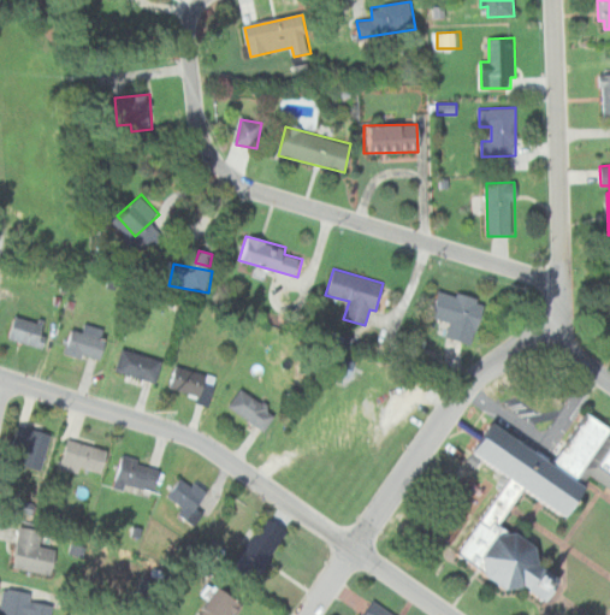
[(468,344),(481,300),(456,293),(456,296),(437,290),(430,317),(449,323),(445,337),(468,344)]
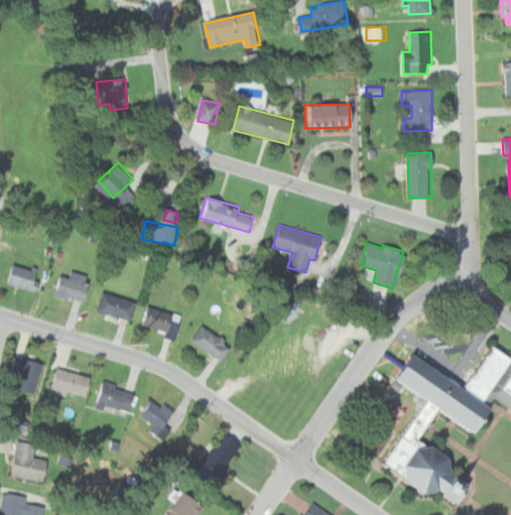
[(16,264),(35,270),(37,266),(42,267),(38,279),(43,281),(39,291),(11,283),(16,264)]
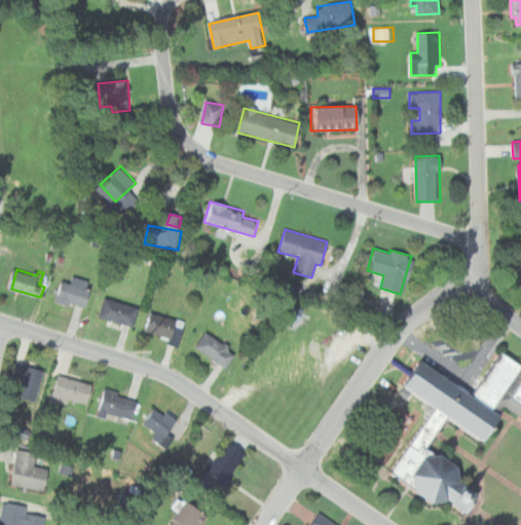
[(66,279),(75,283),(77,275),(92,280),(90,289),(95,290),(89,306),(75,302),(73,306),(59,301),(66,279)]
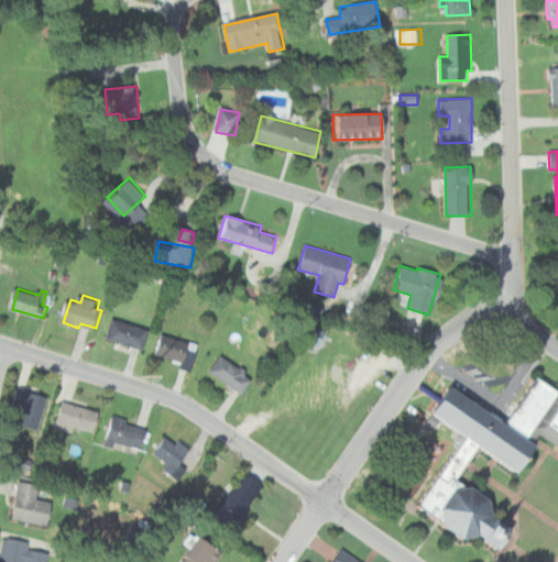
[(117,318),(153,330),(146,350),(110,338),(117,318)]
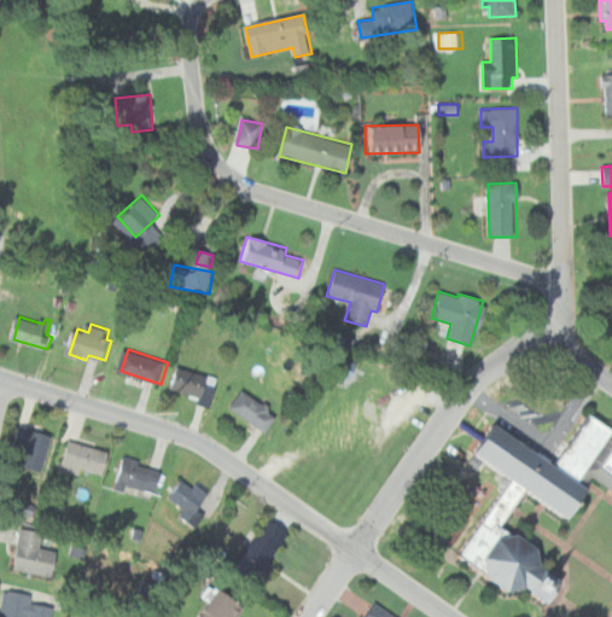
[(181,366),(211,376),(205,397),(174,388),(181,366)]
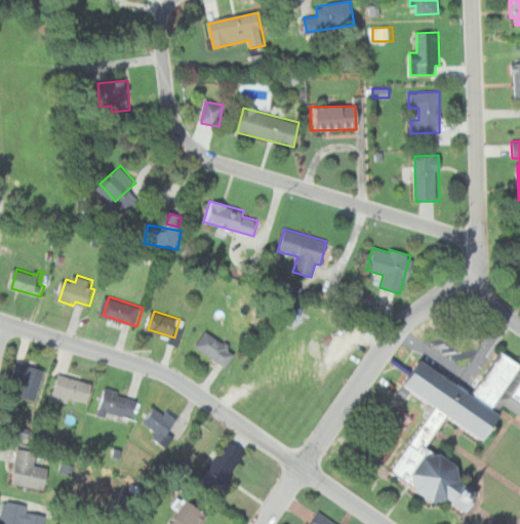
[(209,331),(228,344),(229,341),(234,345),(231,349),(238,354),(230,367),(199,346),(209,331)]
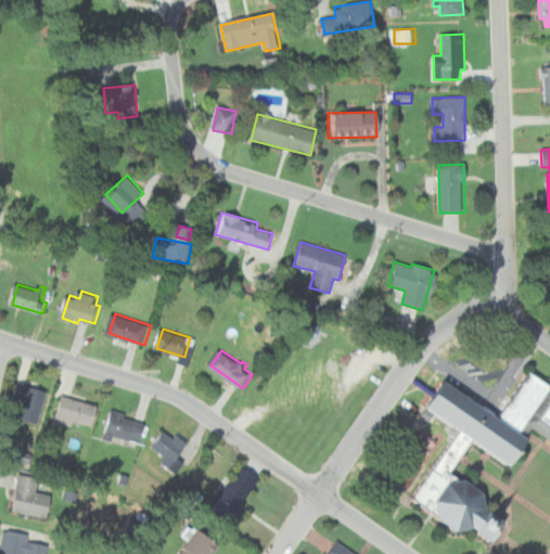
[(495,420),(433,381),(416,408),(503,462),(521,433),(520,432),(524,425),(549,441),(549,383),(526,369),(495,420)]
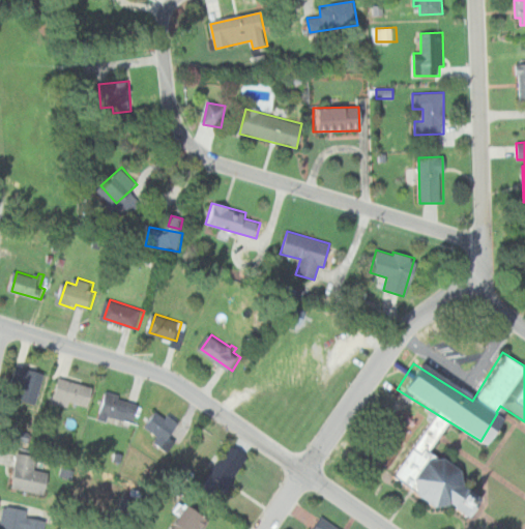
[(20,365),(49,374),(39,404),(22,399),(26,383),(24,382),(23,385),(15,383),(20,365)]
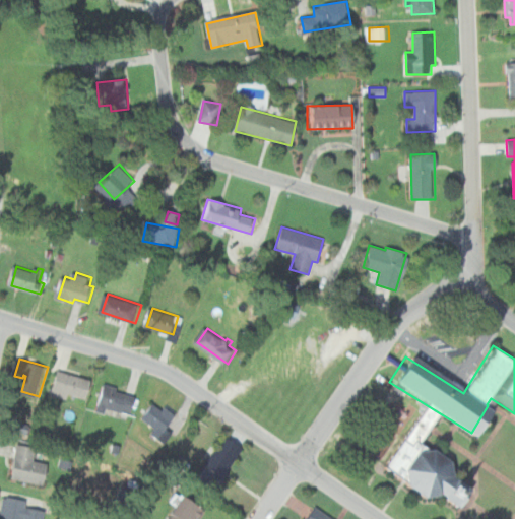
[(61,370),(94,380),(89,398),(72,394),(70,399),(54,395),(61,370)]
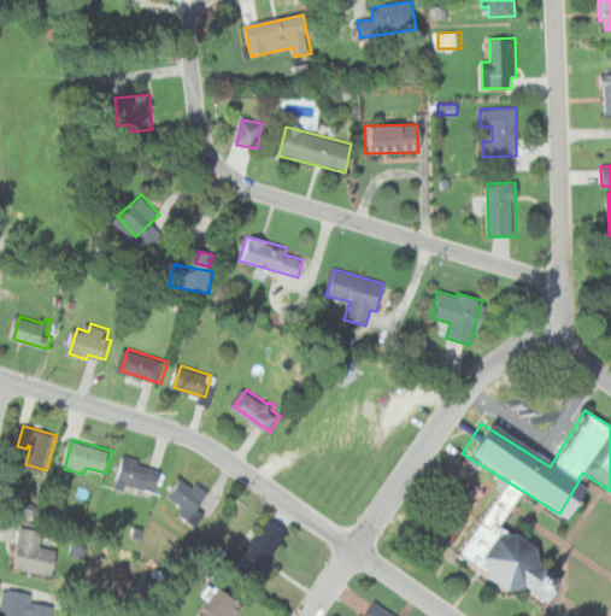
[(128,456),(144,459),(141,464),(165,471),(159,492),(150,490),(150,491),(131,485),(130,492),(118,488),(128,456)]
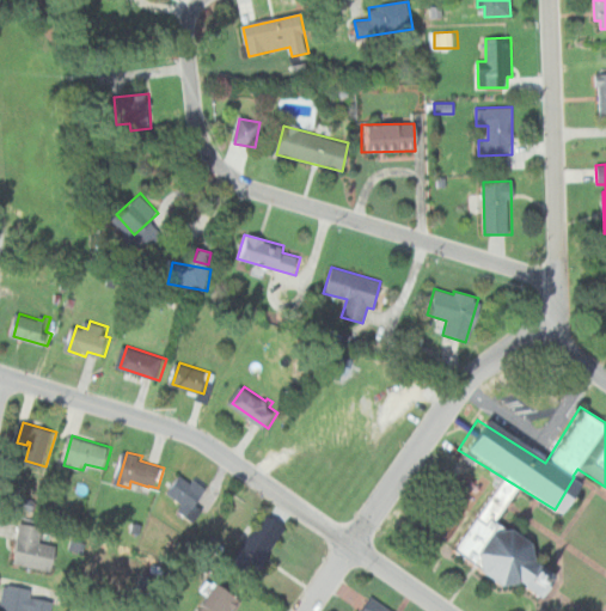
[(184,475),(195,483),(199,478),(210,488),(191,514),(183,508),(187,505),(179,499),(182,496),(172,489),(184,475)]
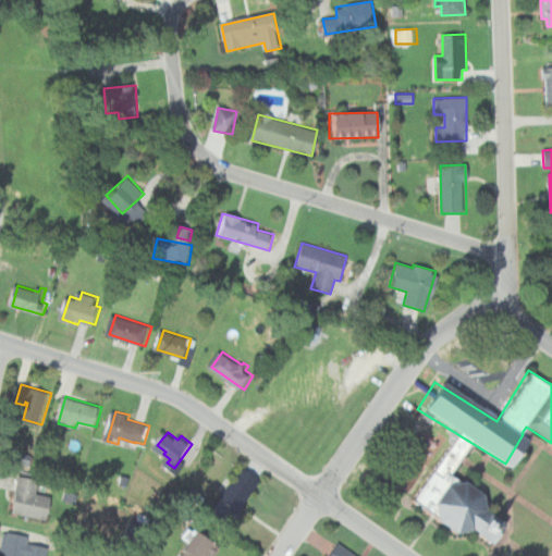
[(457,461),(469,443),(457,435),(450,447),(454,451),(450,457),(457,461)]
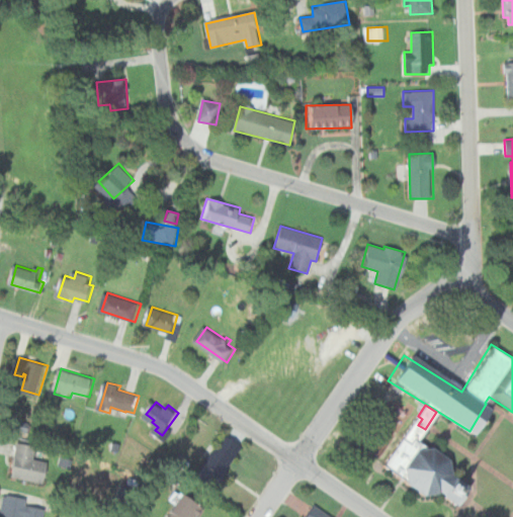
[(32,421),(15,418),(13,430),(30,433),(32,421)]
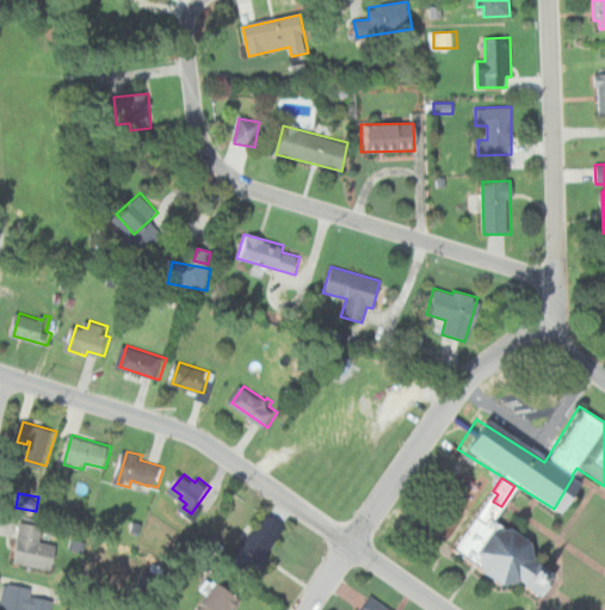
[(270,512),(292,528),(261,572),(239,556),(270,512)]
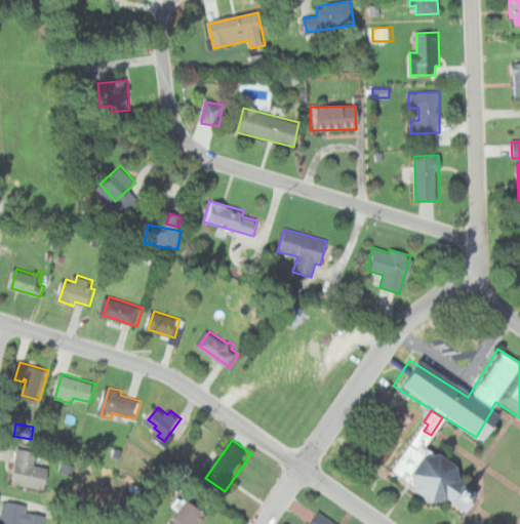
[(10,483),(42,490),(48,469),(35,465),(37,457),(17,452),(10,483)]
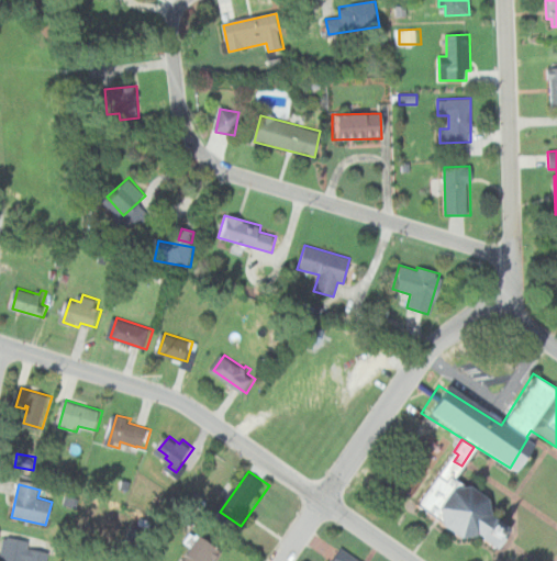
[(202,534),(224,550),(215,560),(187,560),(190,557),(187,554),(202,534)]
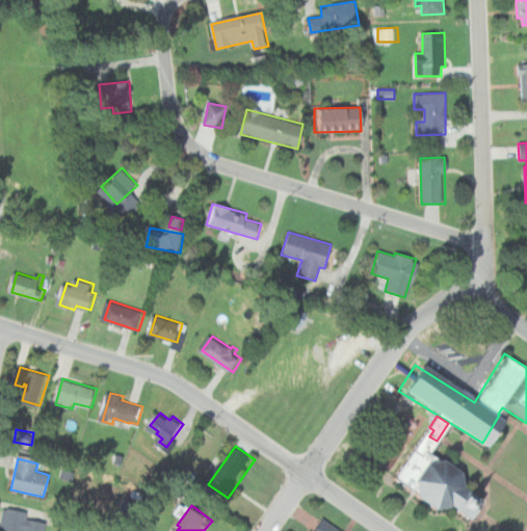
[(45,530),(47,523),(25,520),(26,511),(5,508),(1,530),(45,530)]
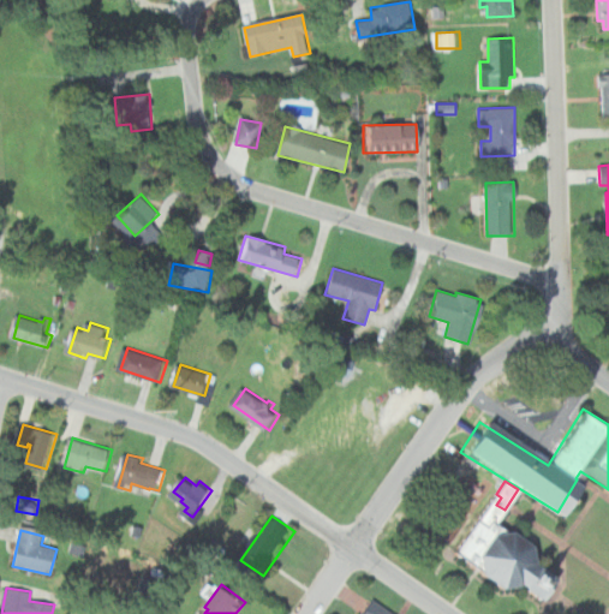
[(368,613),(377,600),(398,613),(368,613)]
